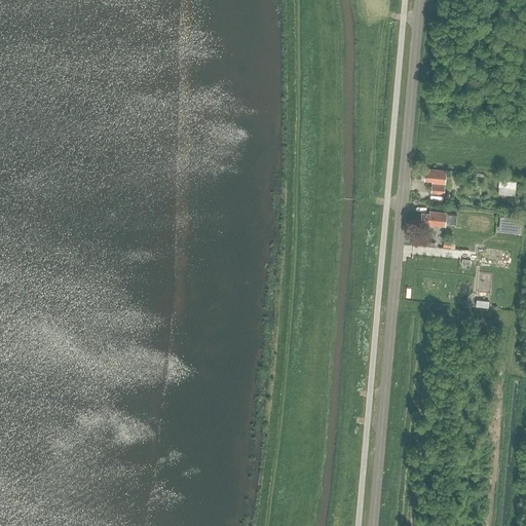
[(444,184),(445,171),(428,170),(427,173),(424,173),(423,181),(431,181),(431,183),(444,184)]
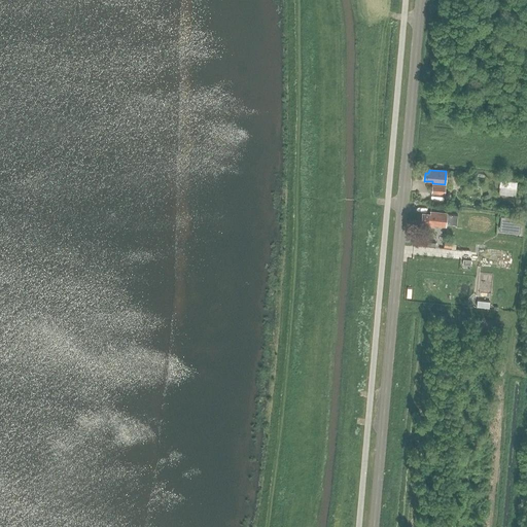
[(517,182),(500,181),(499,195),(516,197),(517,182)]
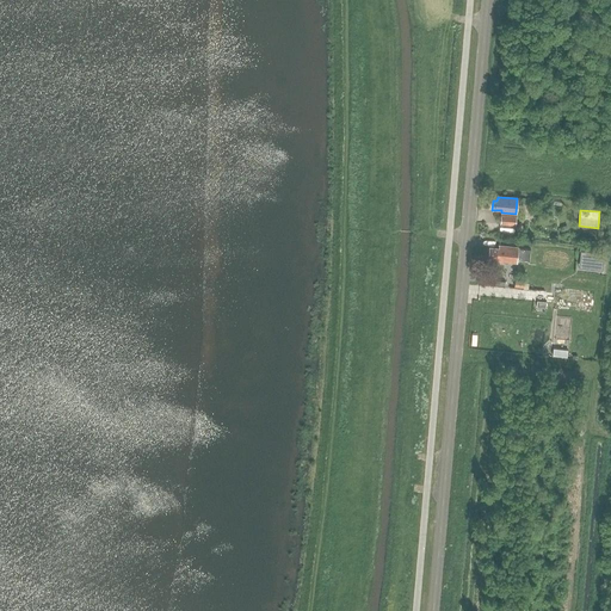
[(516,224),(516,217),(501,216),(500,216),(500,226),(514,226),(516,226),(516,224)]
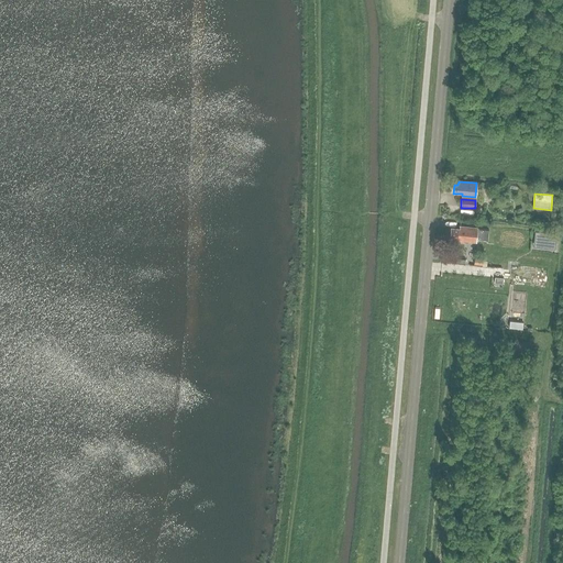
[(475,242),(475,241),(487,242),(489,230),(476,229),(477,228),(460,227),(460,229),(451,229),(450,236),(457,238),(457,241),(475,242)]
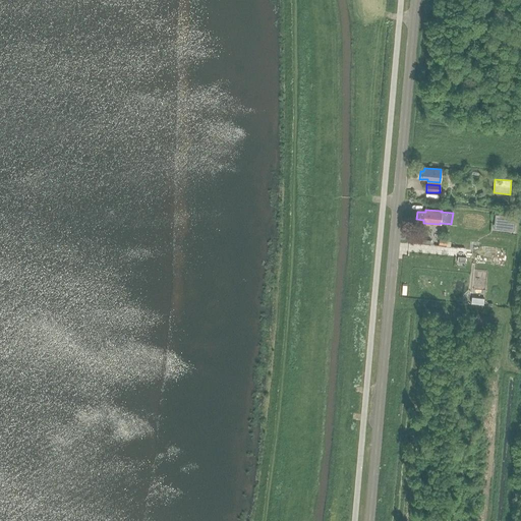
[(496,215),(494,225),(514,228),(515,217),(496,215)]
